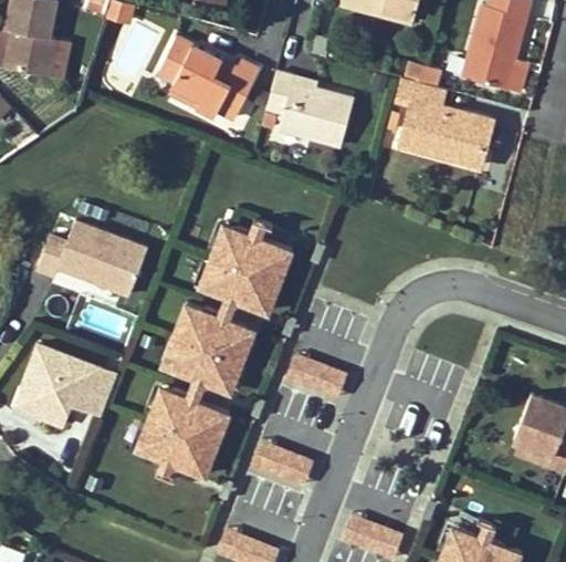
[(14,31),(7,69),(50,77),(58,40),(51,38),(58,0),(55,0),(12,0),(7,30),(14,31)]
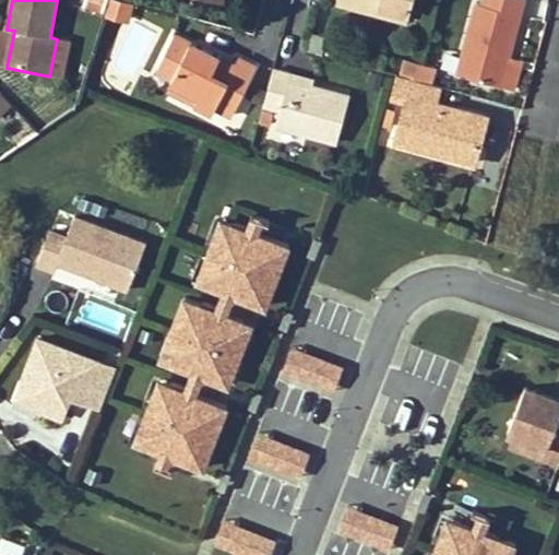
[(223,0),(214,0),(213,8),(221,10),(223,0)]
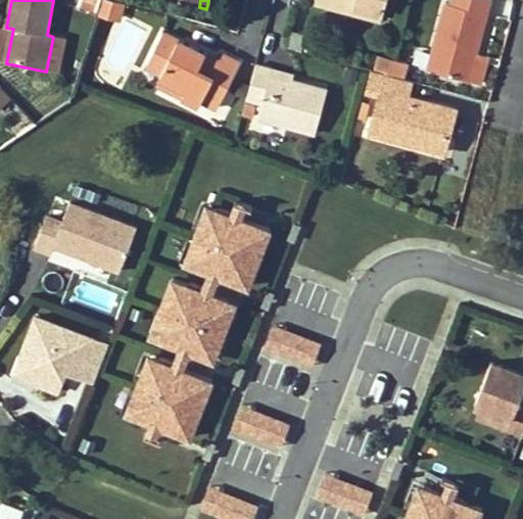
[(317,0),(315,6),(354,16),(355,9),(384,16),(387,0),(317,0)]
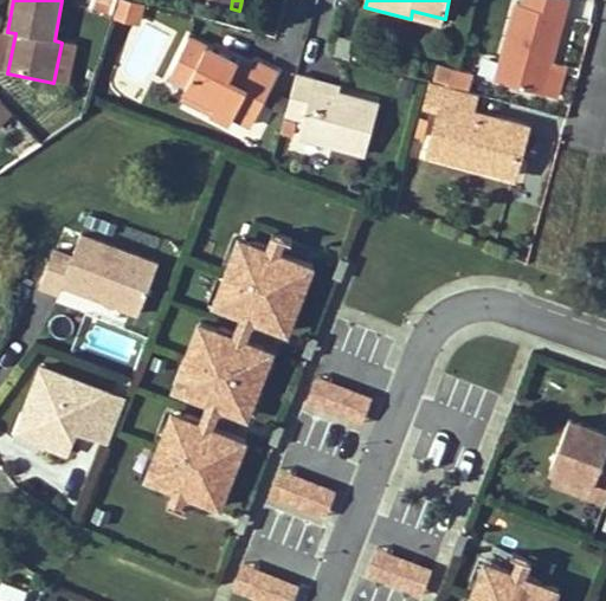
[(558,0),(523,0),(521,8),(563,20),(568,2),(558,0)]
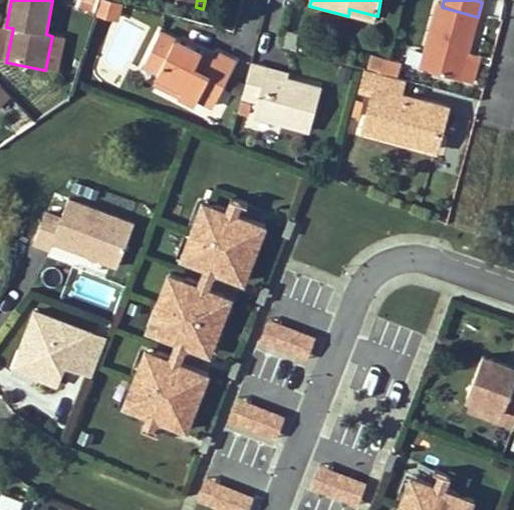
[(121,6),(101,1),(95,20),(121,6)]
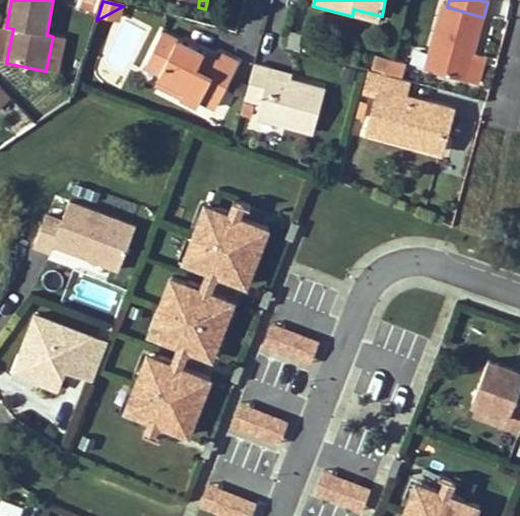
[(427,73),(465,83),(472,56),(483,17),(447,7),(444,6),(427,73)]
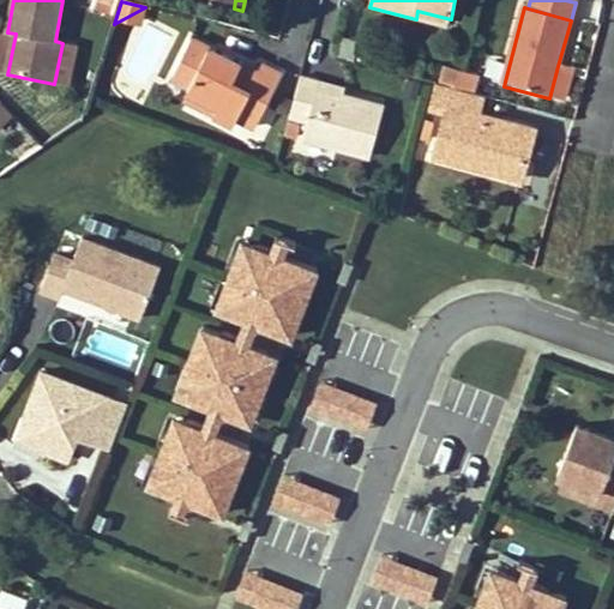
[(449,29),(451,19),(417,11),(416,19),(449,29)]
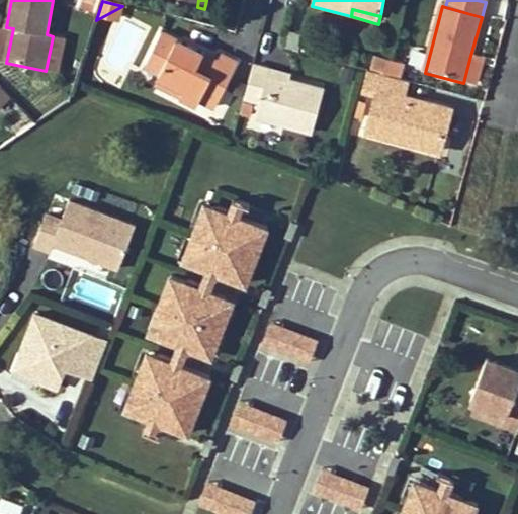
[(126,77),(146,34),(119,22),(100,66),(126,77)]
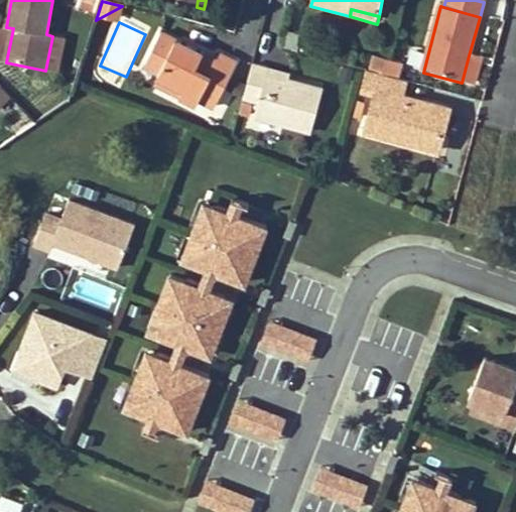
[(200,101),(215,109),(236,66),(220,57),(218,62),(160,34),(143,69),(159,77),(158,80),(183,92),(179,99),(197,107),(200,101)]
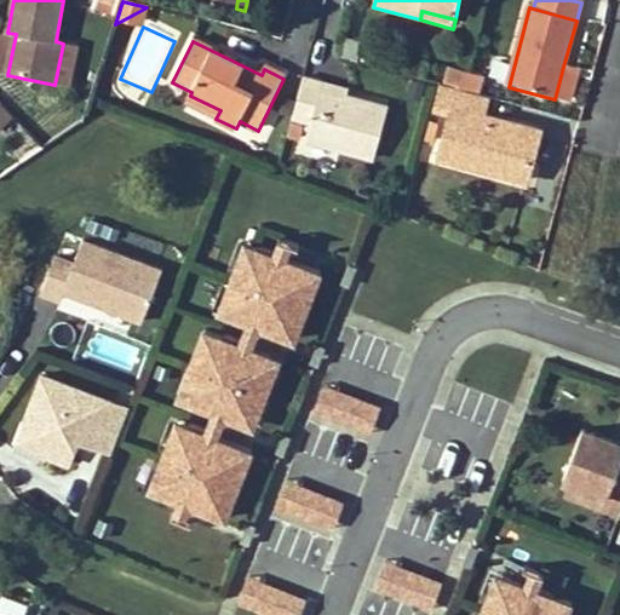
[(361,64),(366,46),(348,41),(342,59),(361,64)]
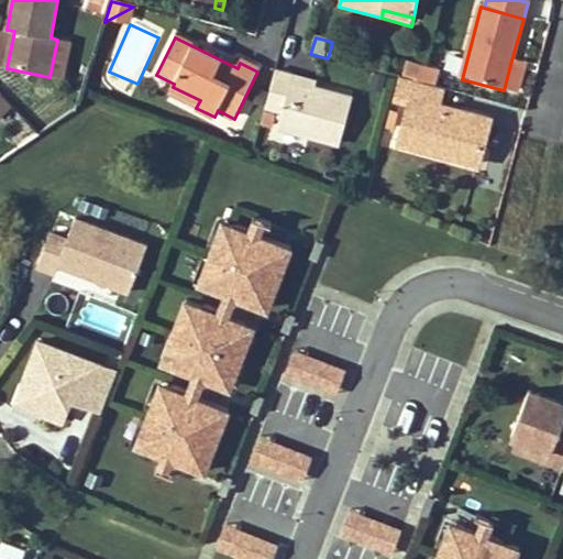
[(525,65),(511,61),(504,90),(517,94),(525,65)]
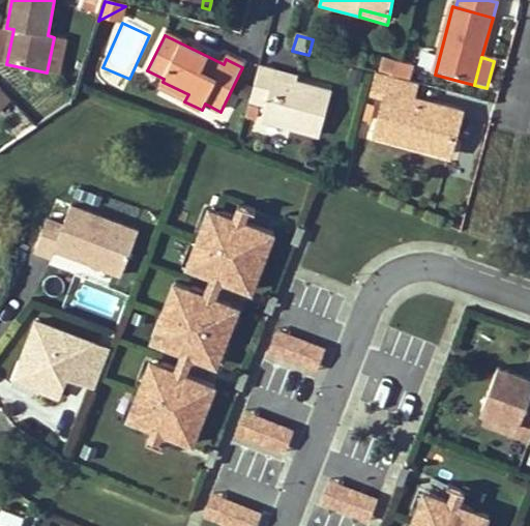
[(394,78),(398,65),(382,61),(379,74),(393,77),(394,78)]
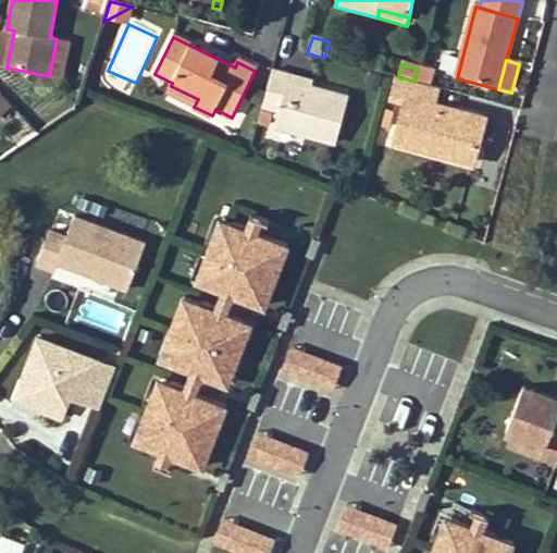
[(434,73),(418,69),(415,82),(417,82),(431,86),(434,73)]
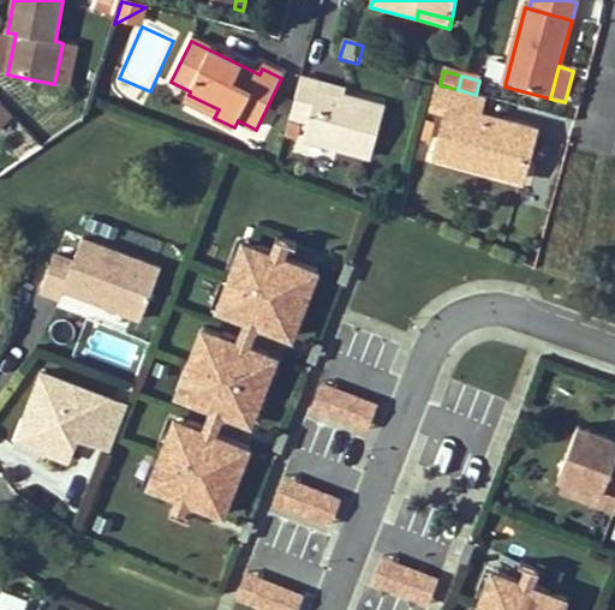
[(302,145),(369,162),(383,112),(341,101),(317,95),(320,88),(300,83),(290,126),(305,130),(302,145)]
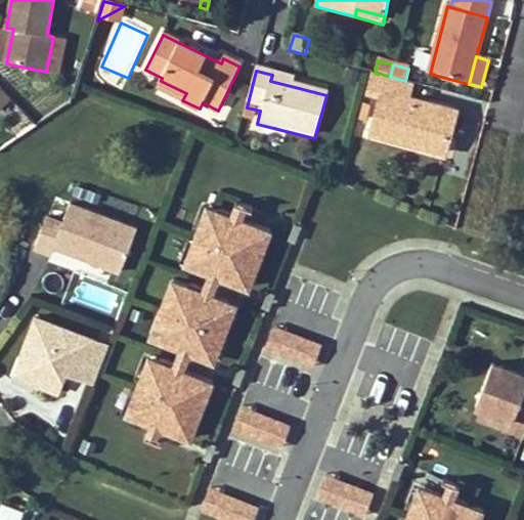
[(272,75),(270,81),(291,86),(292,81),(272,75)]
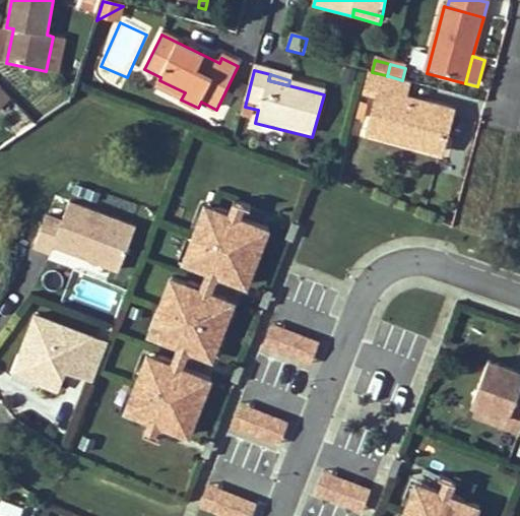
[(407,137),(444,146),(452,114),(405,101),(409,82),(402,80),(389,76),(389,77),(388,79),(387,79),(385,79),(384,79),(370,134),(405,144),(407,137)]
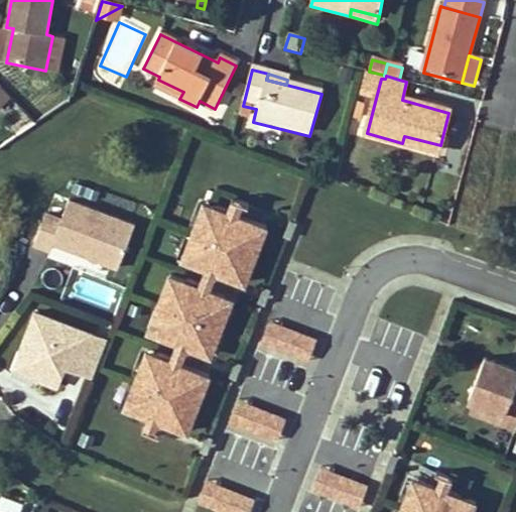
[(154,88),(179,99),(183,92),(158,80),(154,88)]
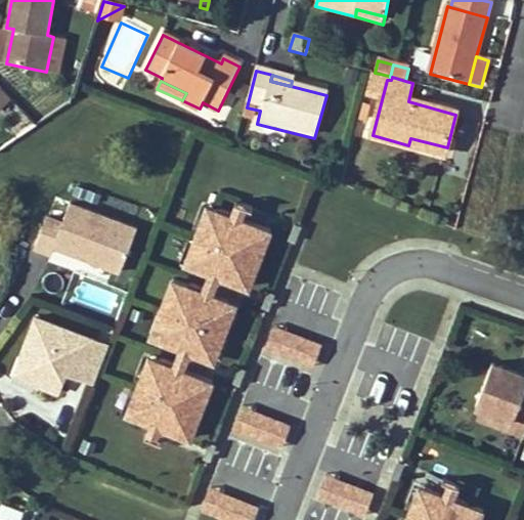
[(447,147),(410,138),(408,145),(444,156),(447,147)]
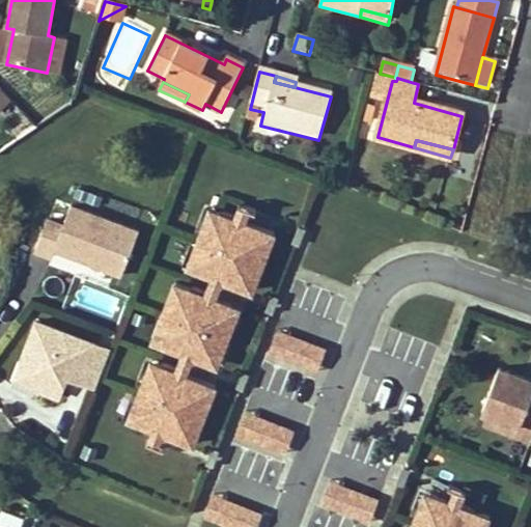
[(143,410),(137,426),(157,435),(163,417),(191,426),(211,372),(184,362),(190,344),(213,353),(233,298),(211,289),(217,272),(245,282),(266,227),(238,217),(244,199),(224,192),(218,210),(199,203),(179,257),(197,265),(191,282),(168,274),(147,329),(170,337),(164,355),(146,348),(126,403),(143,410)]
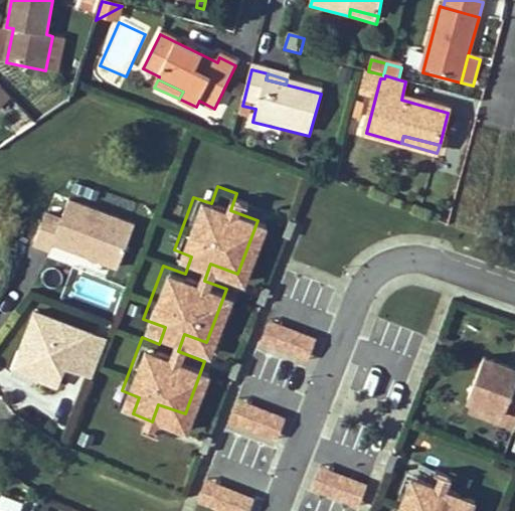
[(118,268),(133,224),(67,199),(60,218),(45,212),(33,243),(50,249),(52,242),(118,268)]
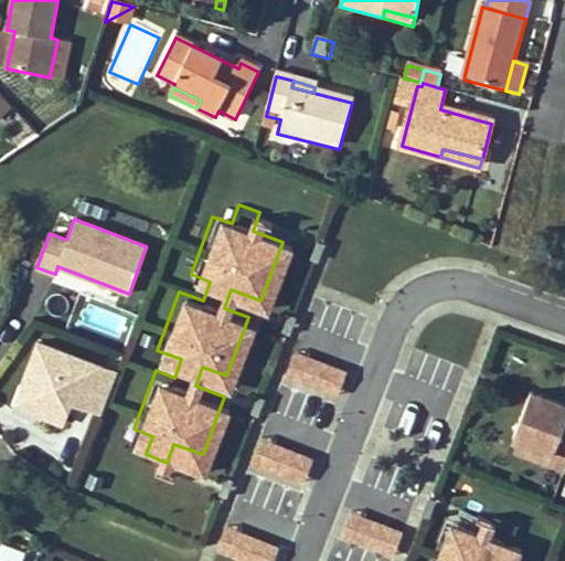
[(117,371),(36,342),(14,405),(66,424),(75,401),(103,412),(117,371)]
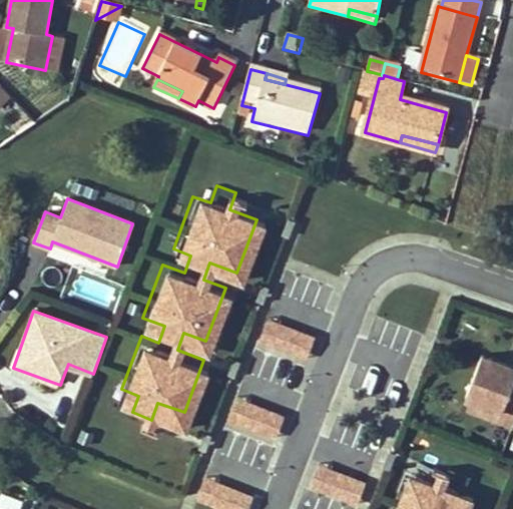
[(259,345),(306,364),(315,340),(269,322),(259,345)]
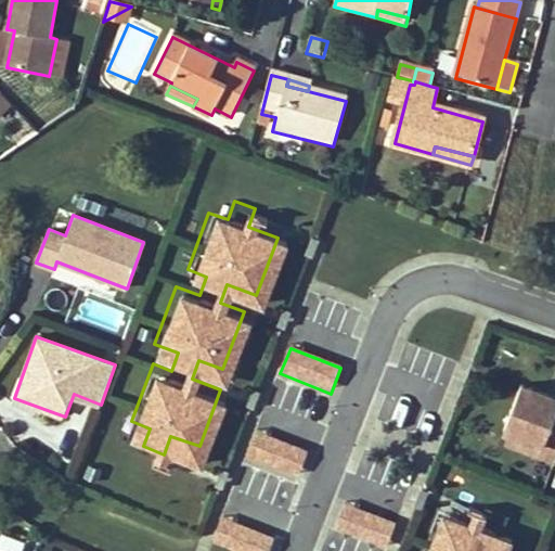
[(507,448),(554,465),(554,394),(552,393),(550,397),(521,386),(503,433),(512,436),(507,448)]
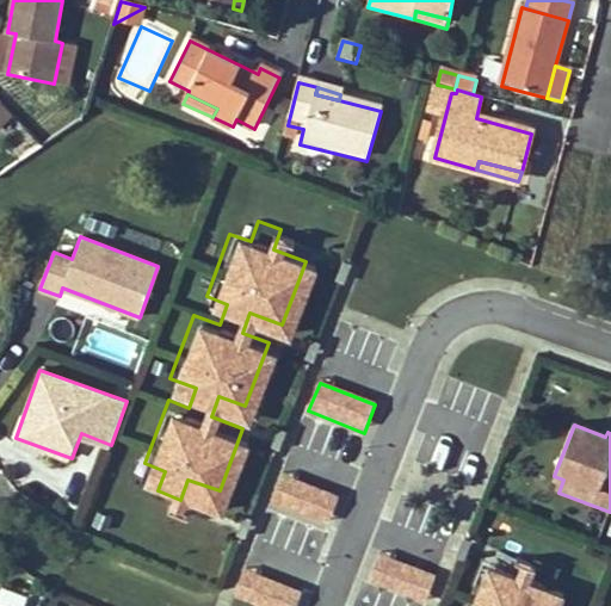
[(272,506),(328,527),(338,499),(283,478),(272,506)]
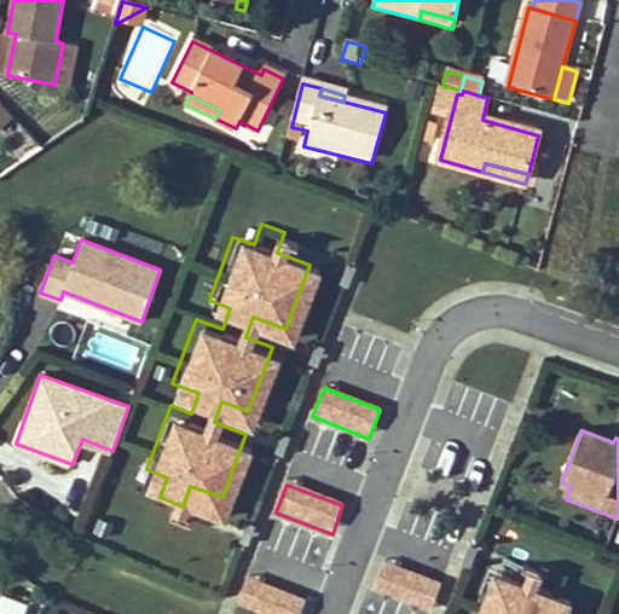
[(444,581),(387,561),(376,589),(433,610),(444,581)]
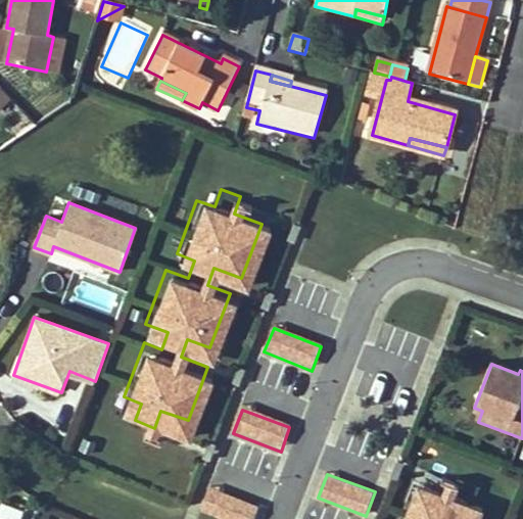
[(482,518),(458,508),(465,491),(445,483),(438,501),(419,493),(409,518),(482,518)]
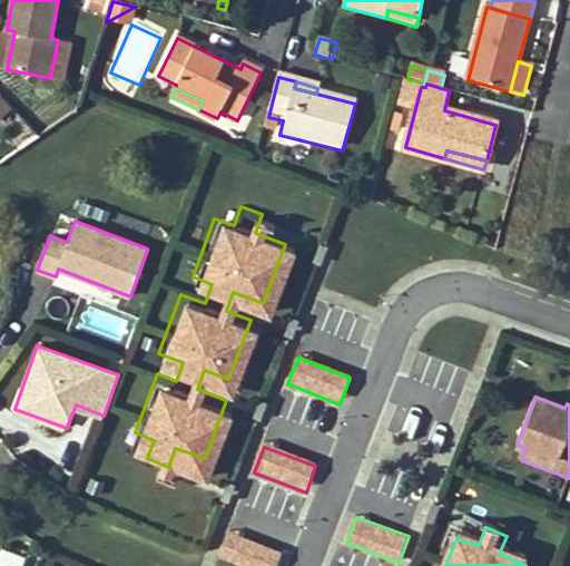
[(219,560),(233,565),(277,565),(282,554),(229,534),(219,560)]
